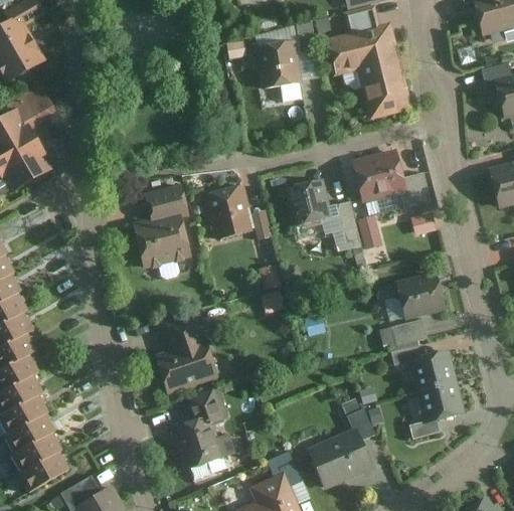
[(20,0),(4,10),(9,18),(23,22),(43,13),(35,0),(20,0)]
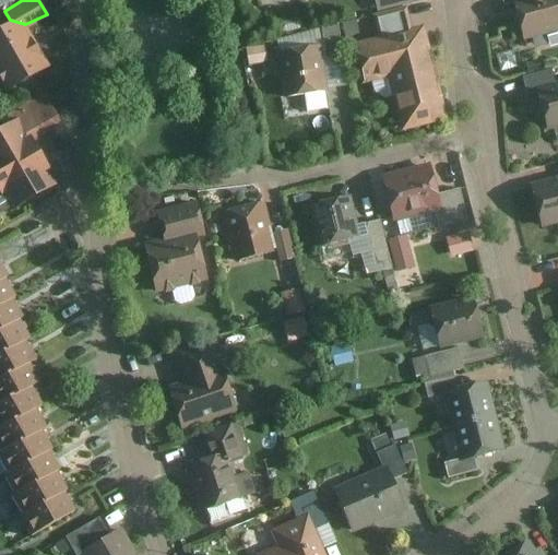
[(376,0),(378,9),(413,0),(376,0)]
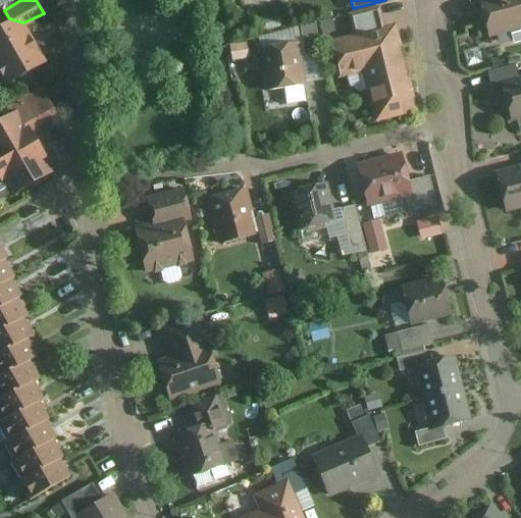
[(473,0),(484,38),(507,31),(509,40),(520,36),(520,0),(473,0)]
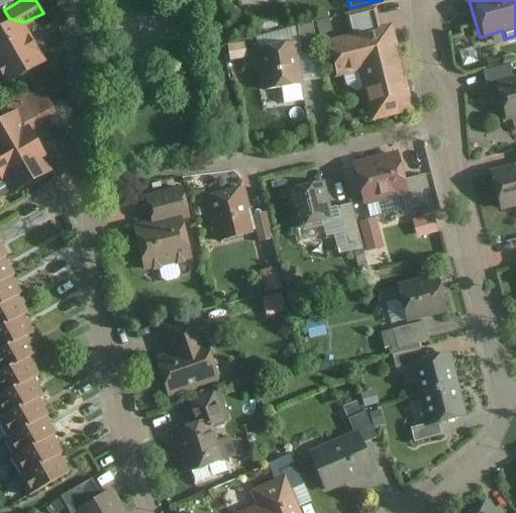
[(350,31),(379,24),(376,6),(345,14),(350,31)]
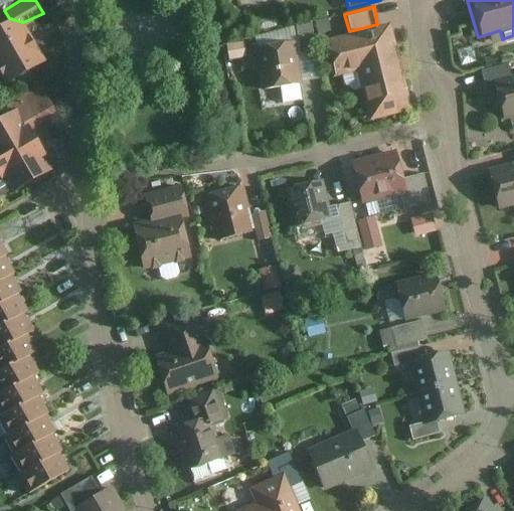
[(9,18),(0,22),(0,77),(3,82),(45,58),(23,22),(9,18)]
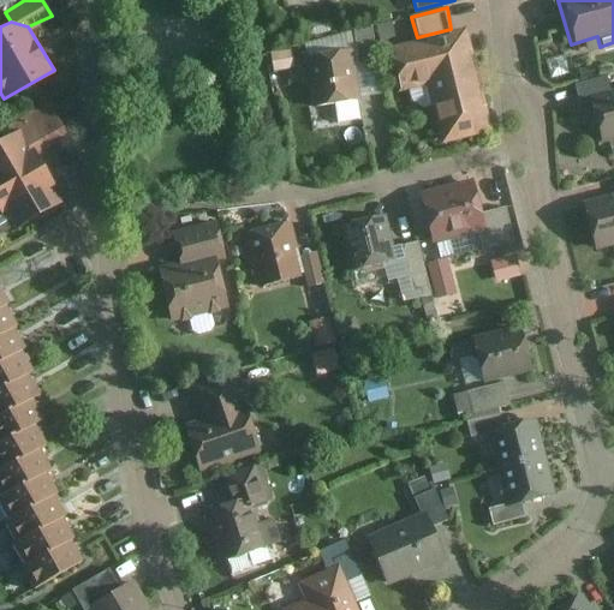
[(377,58),(373,23),(353,25),(359,60),(377,58)]
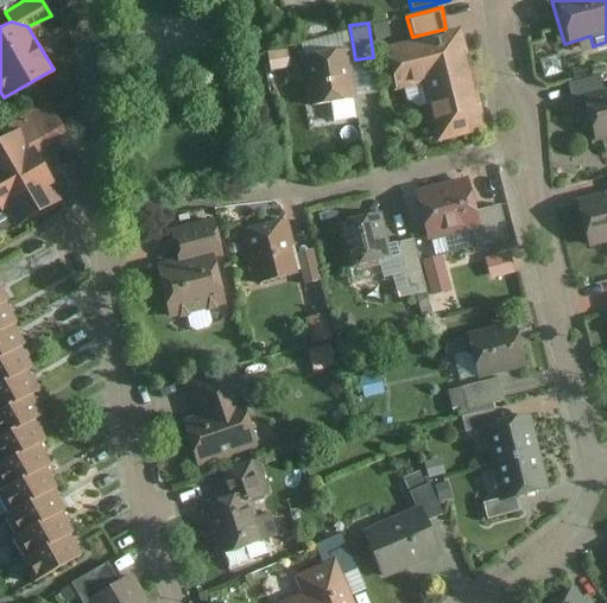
[(435,140),(486,128),(461,25),(446,29),(412,37),(386,44),(397,87),(421,81),(435,140)]
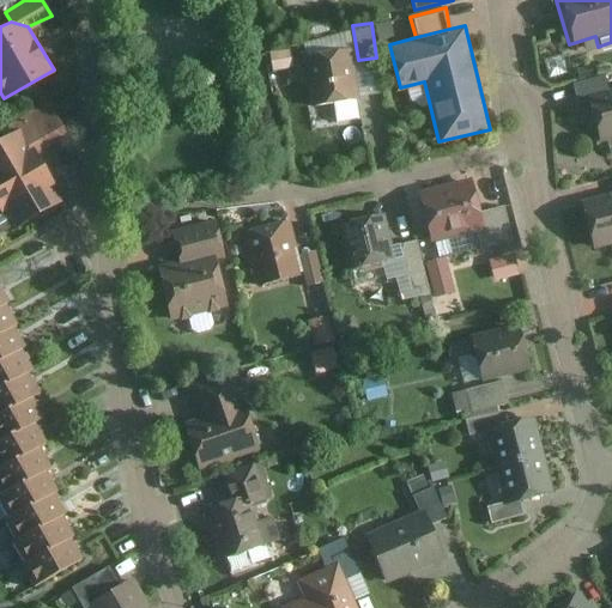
[(358,96),(350,47),(303,54),(311,103),(358,96)]
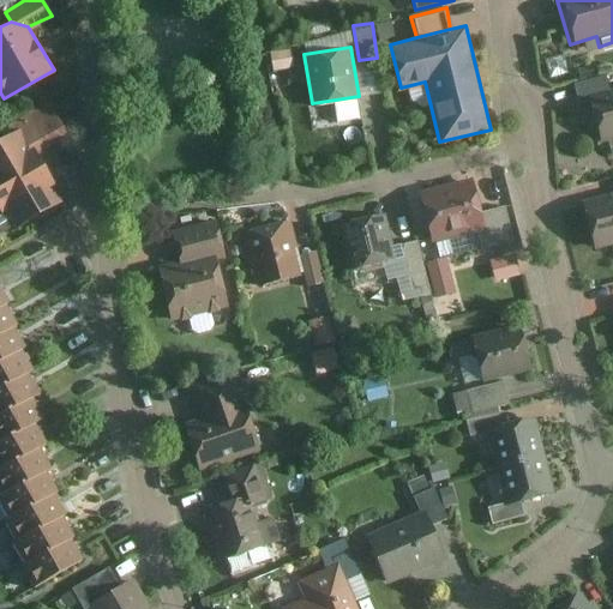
[(582,95),(606,89),(602,74),(570,83),(574,101),(583,98),(582,95)]
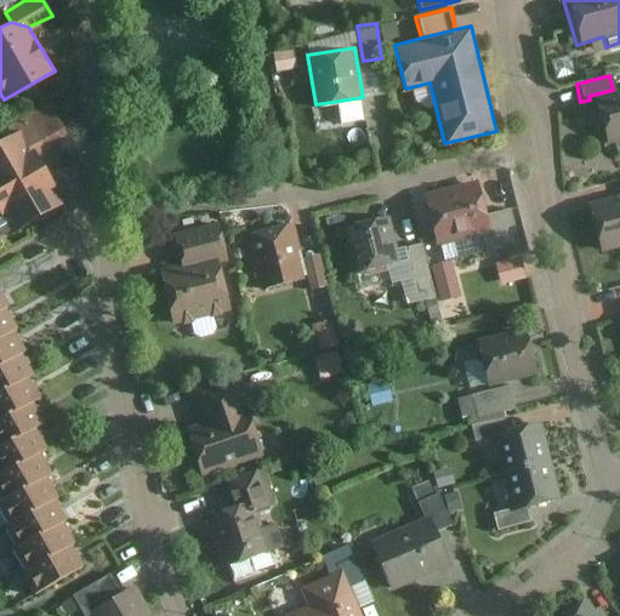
[(619,136),(619,87),(613,90),(589,96),(590,100),(601,142),(619,136)]
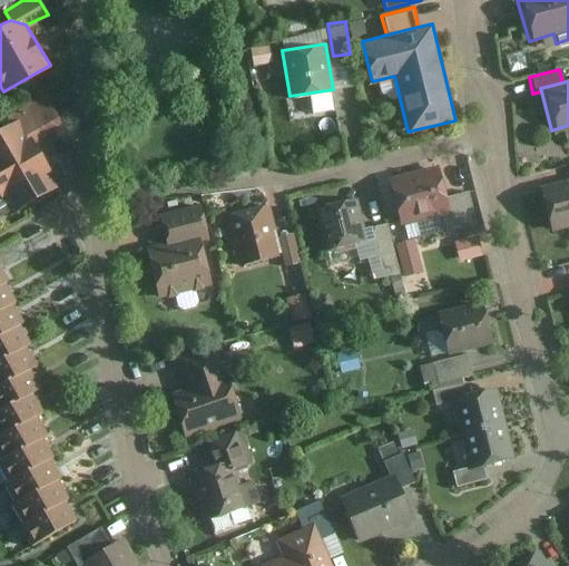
[(11,114),(16,120),(30,144),(62,126),(43,95),(11,114)]
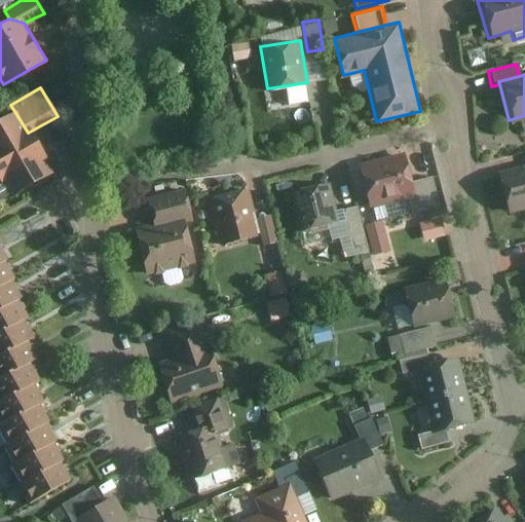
[(28,133),(14,111),(0,118),(0,180),(11,197),(51,173),(28,133)]
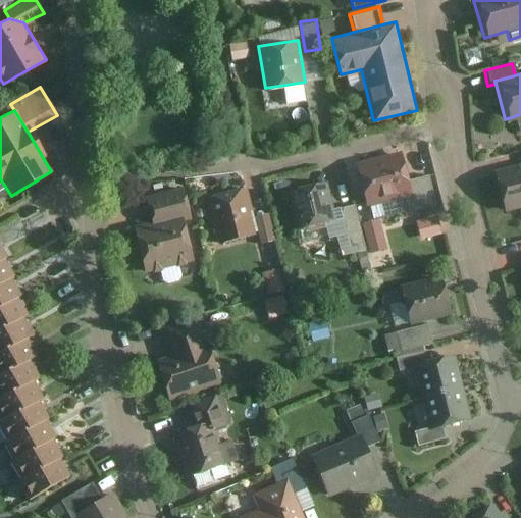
[(407,180),(400,150),(357,161),(368,204),(405,194),(411,193),(407,180)]
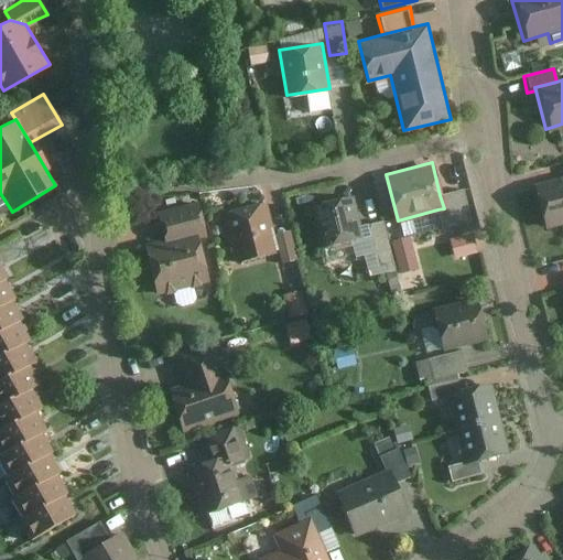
[(562,176),(530,186),(541,227),(562,221),(562,176)]
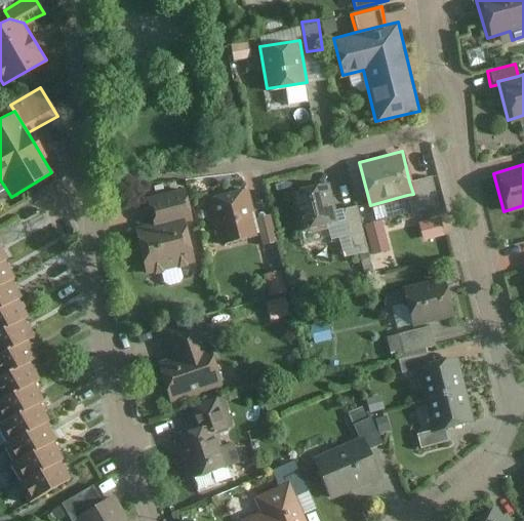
[(433,175),(409,182),(413,194),(407,195),(412,212),(441,204),(433,175)]
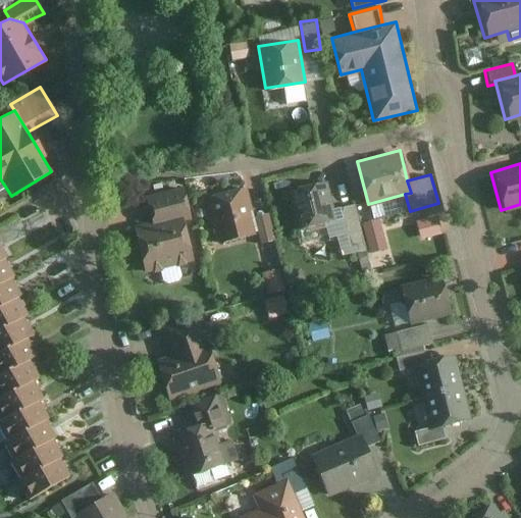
[(336,219),(326,180),(287,191),(296,229),(336,219)]
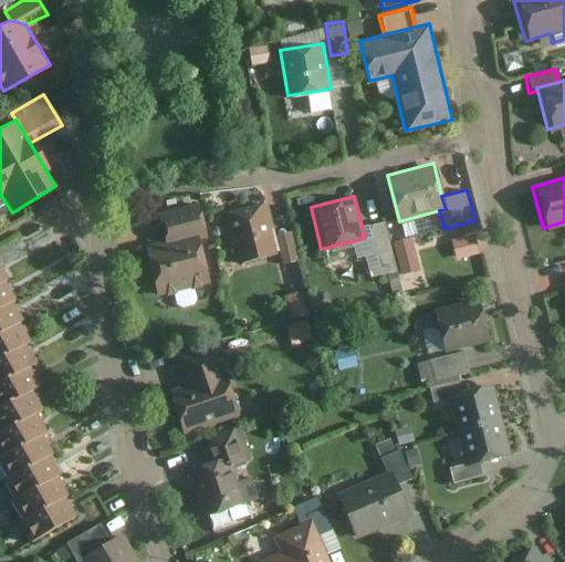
[(273,229),(267,201),(221,214),(229,245),(234,243),(238,263),(278,253),(271,229),(273,229)]
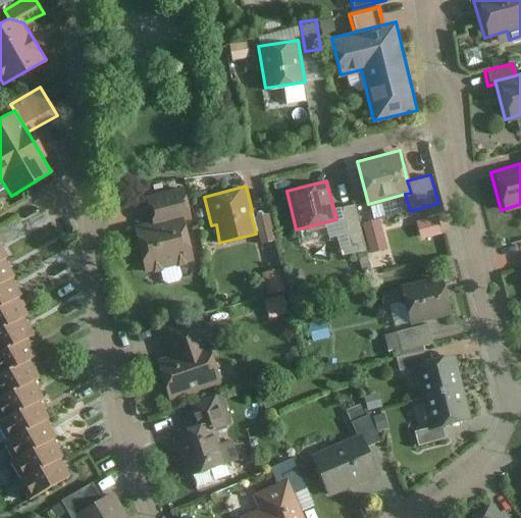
[(147,199),(152,224),(181,218),(190,216),(185,190),(147,199)]
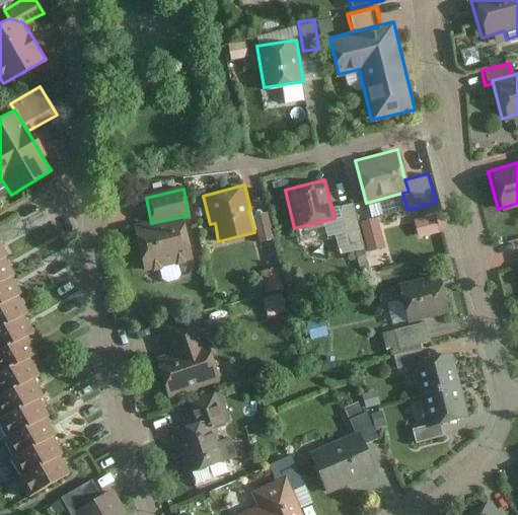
[(359,229),(352,202),(339,205),(346,232),(359,229)]
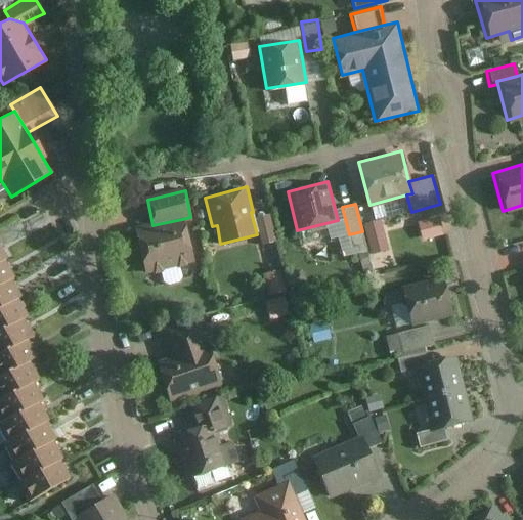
[(269,209),(255,213),(263,242),(278,236),(269,209)]
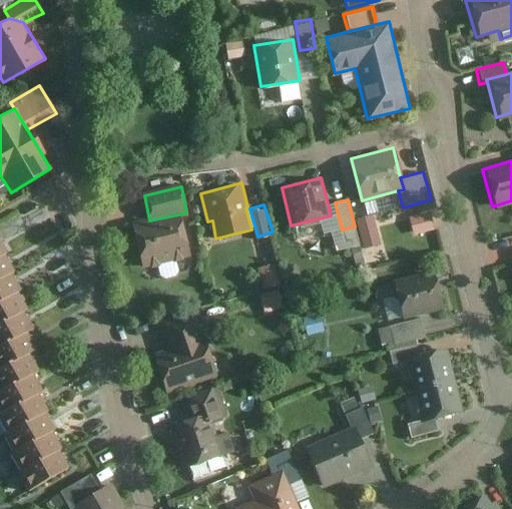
[(431,207),(409,211),(412,230),(434,227),(431,207)]
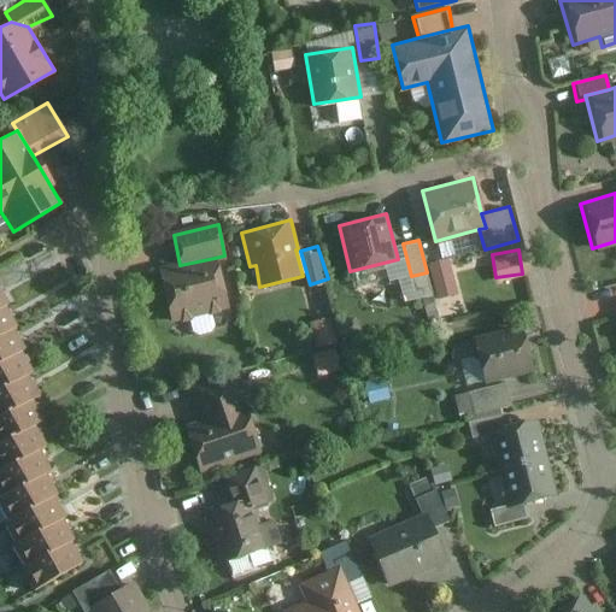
[(226,311),(215,258),(180,265),(158,270),(169,323),(226,311)]
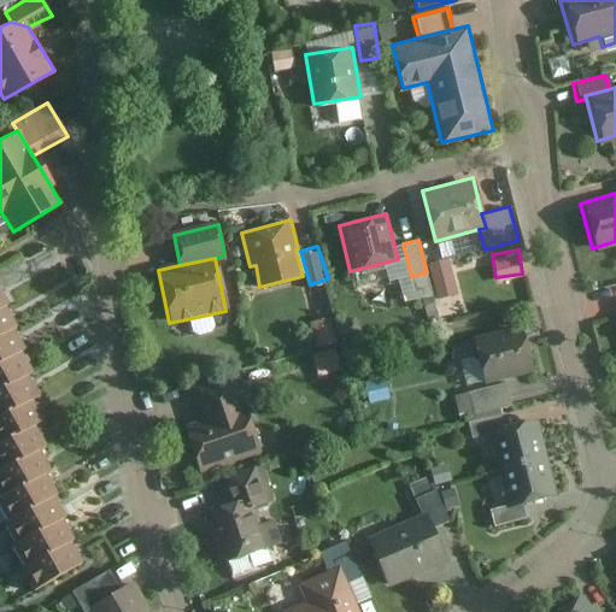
[(0,331),(11,325),(15,324),(3,305),(0,306),(0,331)]
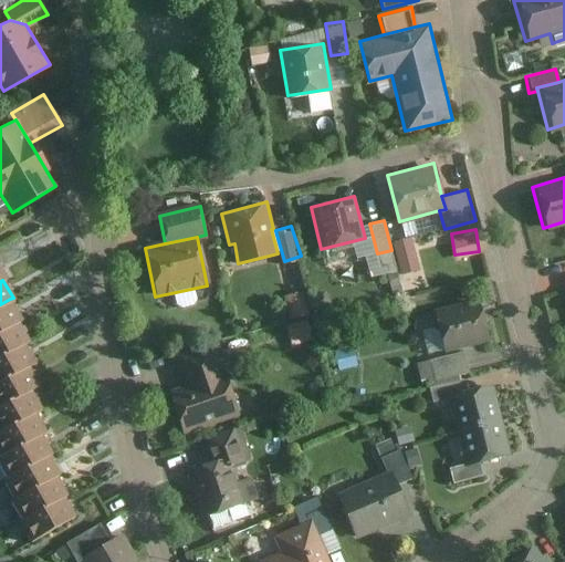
[(286,321),(292,342),(315,336),(304,285),(284,290),(291,320),(286,321)]
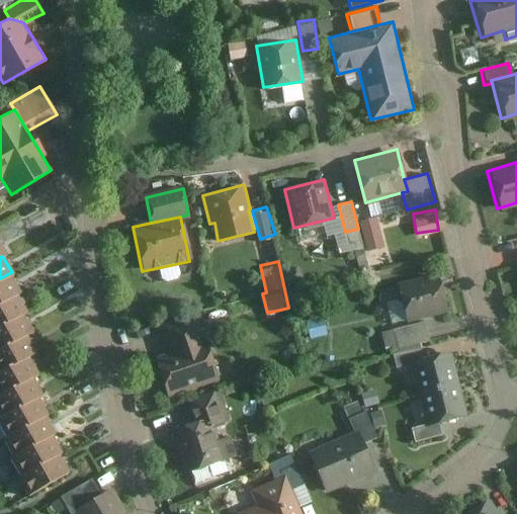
[(0,303),(17,294),(19,292),(9,273),(0,278),(0,303)]
